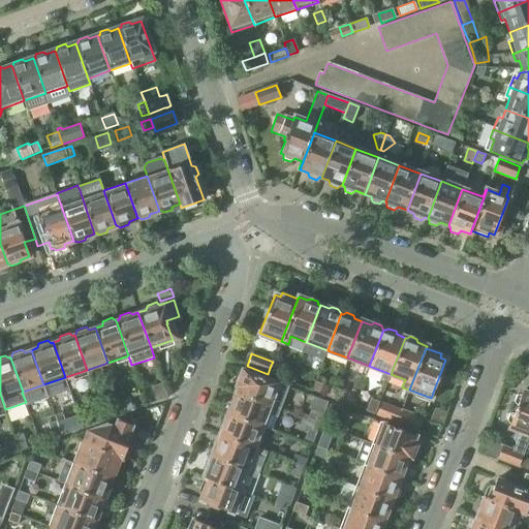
[(271,365),(268,374),(276,377),(280,368),(271,365)]
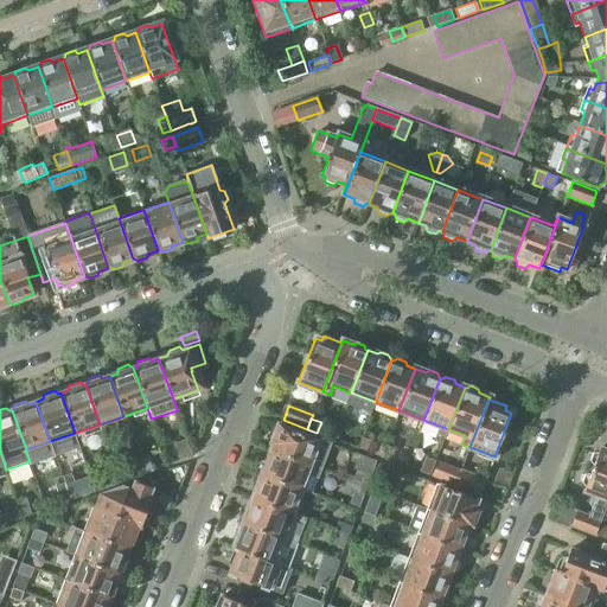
[(278,425),(270,442),(274,443),(270,451),(310,465),(320,470),(330,445),(278,425)]
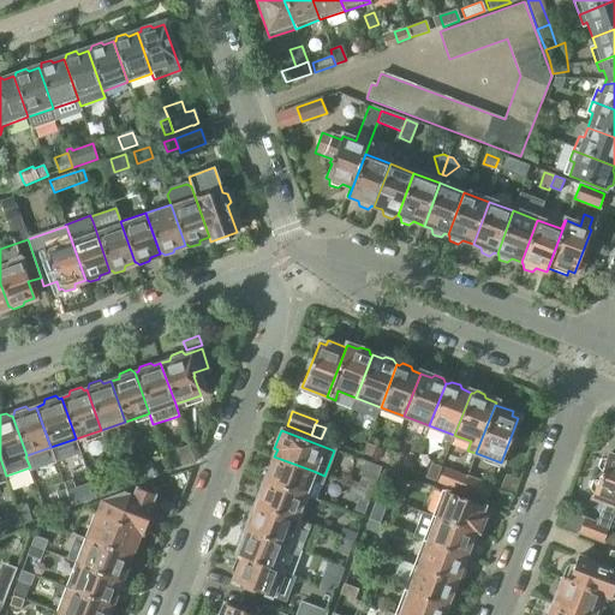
[(378,460),(395,467),(399,457),(382,451),(378,460)]
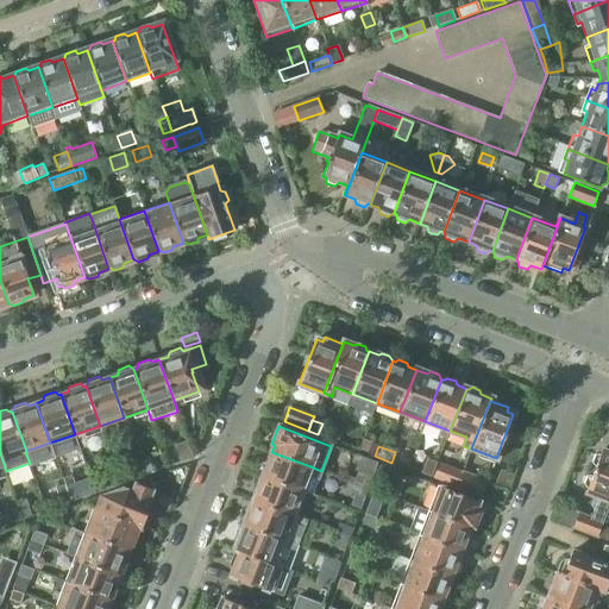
[(585,493),(608,501),(608,452),(602,450),(600,454),(595,454),(591,463),(595,468),(591,471),(591,476),(586,476),(584,484),(586,488),(585,493)]
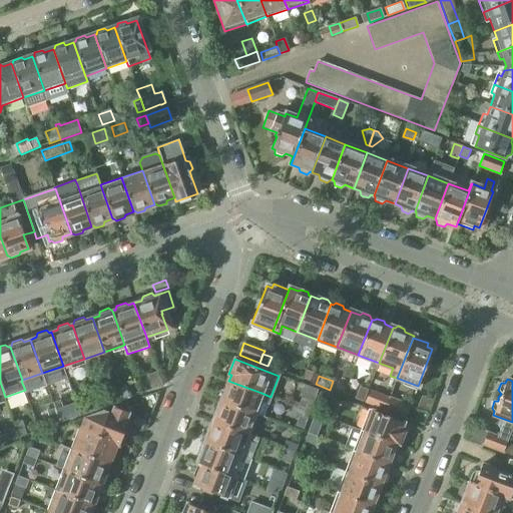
[(150,380),(139,383),(142,392),(153,388),(150,380)]
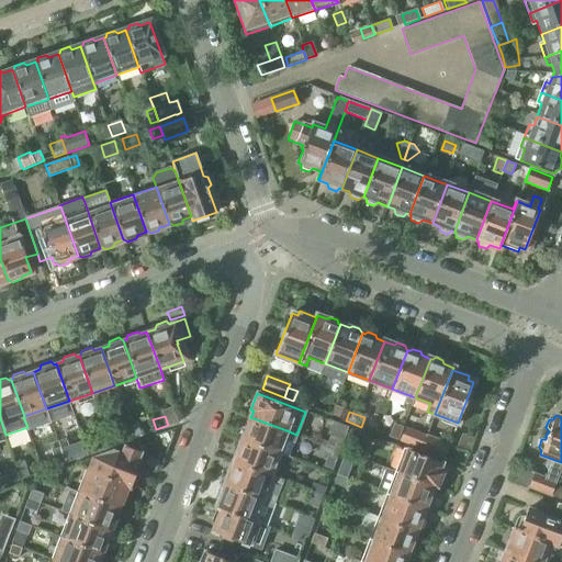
[(242,439),(242,440),(278,453),(287,430),(250,417),(248,426),(244,427),(242,435),(243,438),(242,439)]
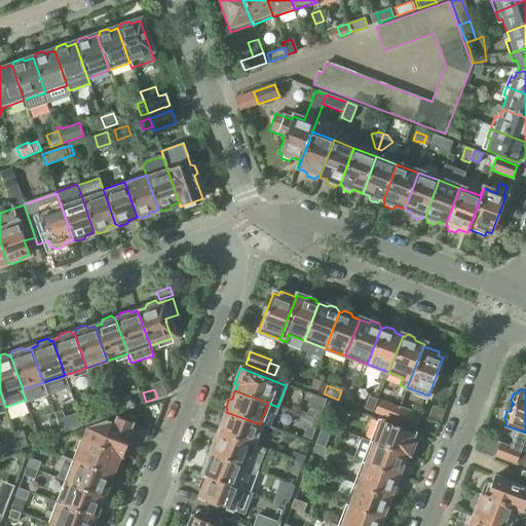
[(314,396),(306,418),(317,422),(326,400),(314,396)]
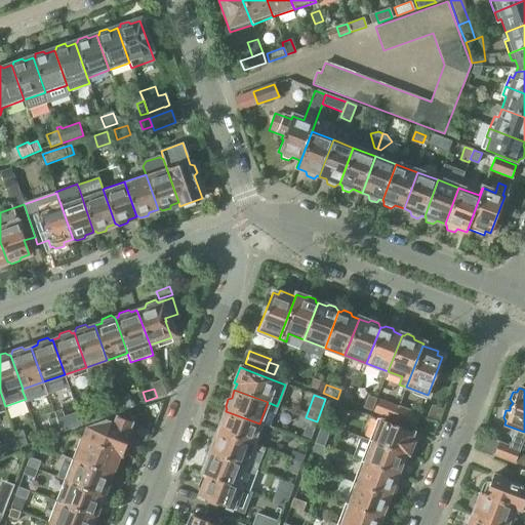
[(364,408),(372,411),(375,403),(377,399),(368,396),(364,408)]
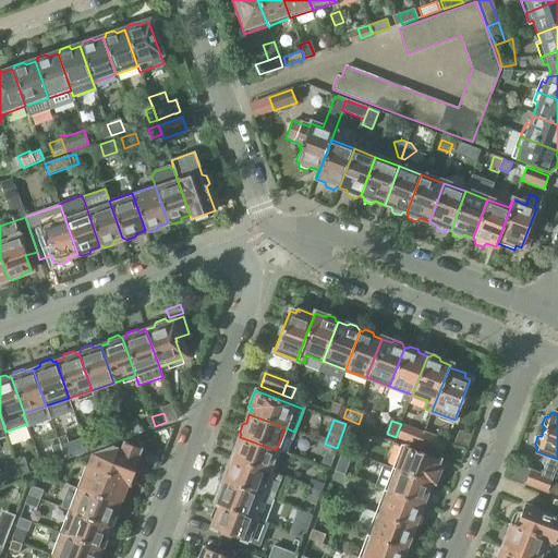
[(136,422),(128,425),(132,436),(140,433),(142,432),(141,427),(138,428),(136,422)]
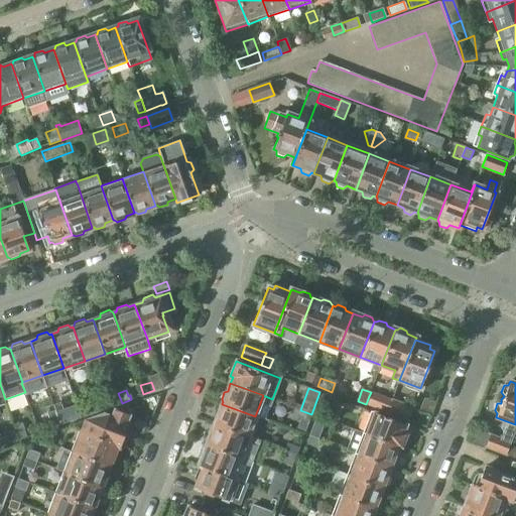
[(122,403),(118,393),(111,395),(113,401),(110,402),(112,406),(122,403)]
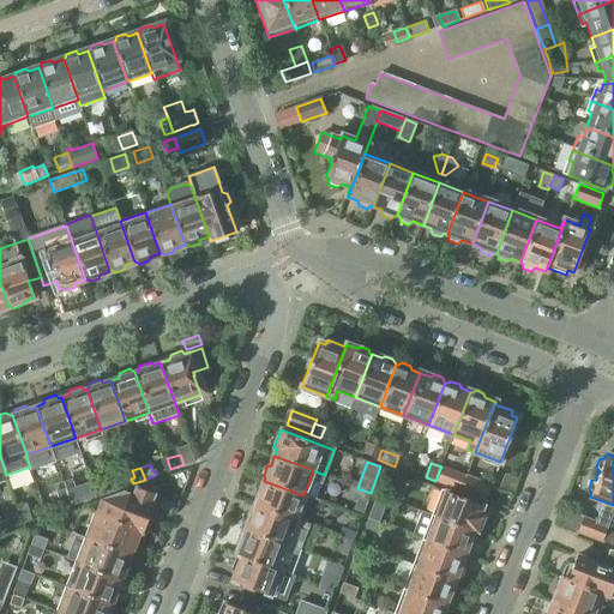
[(386,469),(381,483),(396,488),(401,475),(386,469)]
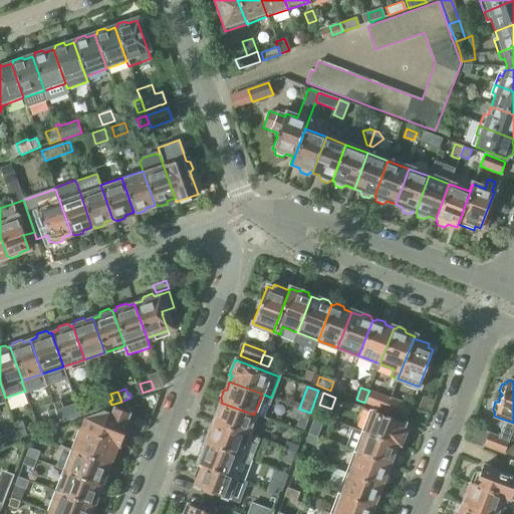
[(364,403),(384,411),(389,403),(367,395),(364,403)]
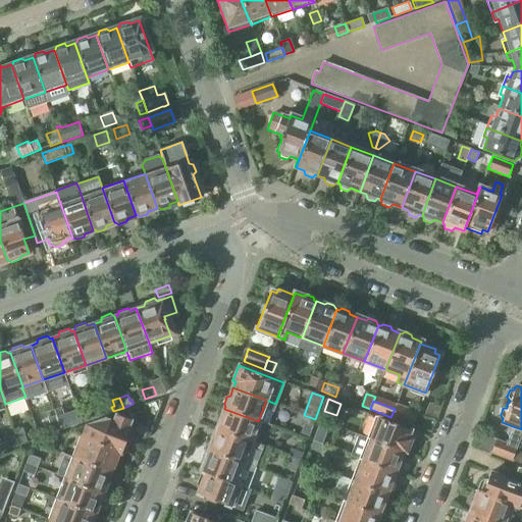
[(77,412),(81,423),(102,416),(100,409),(99,405),(77,412)]
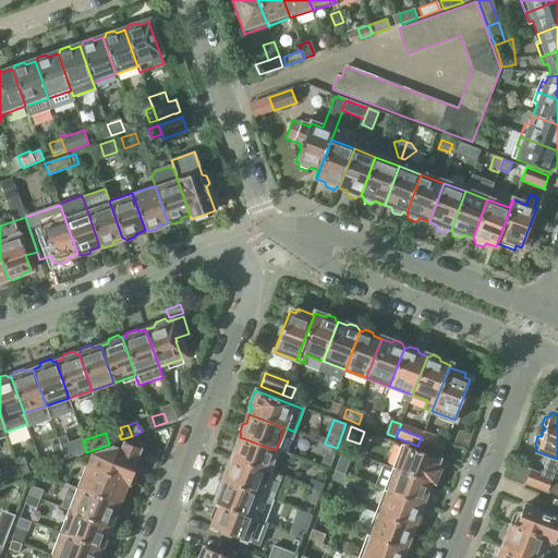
[(423,433),(422,437),(417,446),(440,455),(446,441),(423,433)]
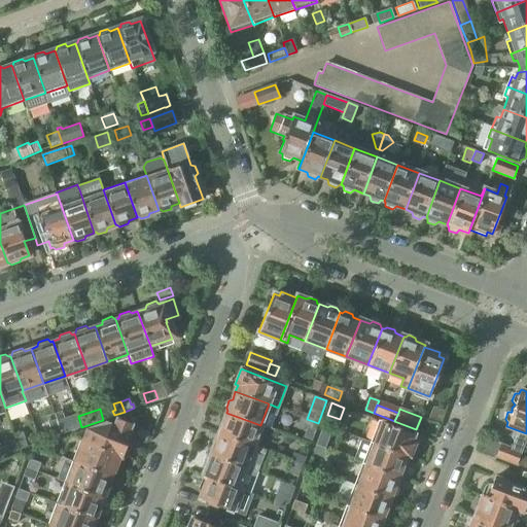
[(109,417),(107,411),(101,413),(103,420),(109,417)]
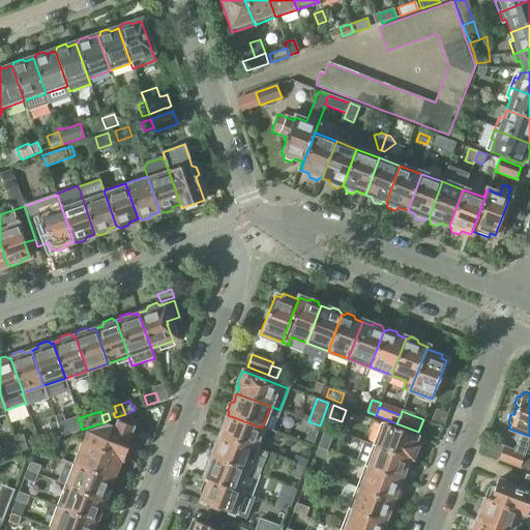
[(224,427),(221,436),(255,448),(262,428),(228,415),(228,416),(225,417),(223,423),(224,427)]
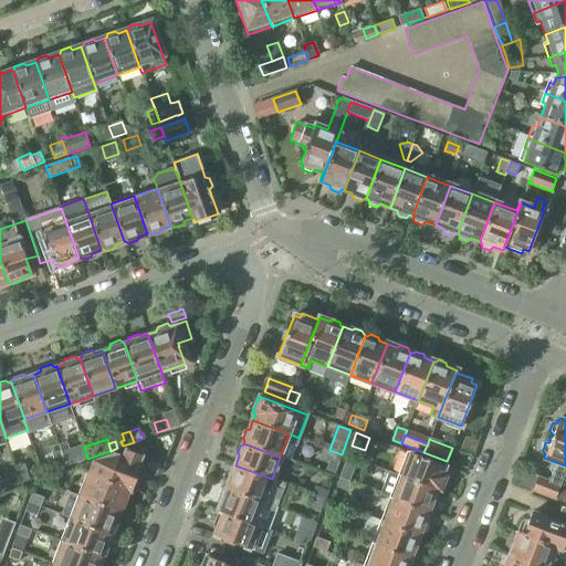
[(91,474),(90,475),(127,490),(127,489),(132,491),(133,489),(137,488),(140,480),(137,477),(142,467),(137,465),(140,456),(133,452),(130,448),(102,458),(103,462),(98,464),(98,465),(94,475),(91,474)]
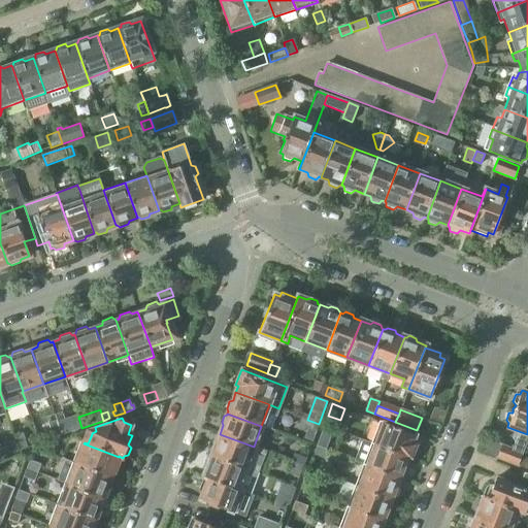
[(319,424),(307,420),(304,427),(308,428),(316,431),(319,424)]
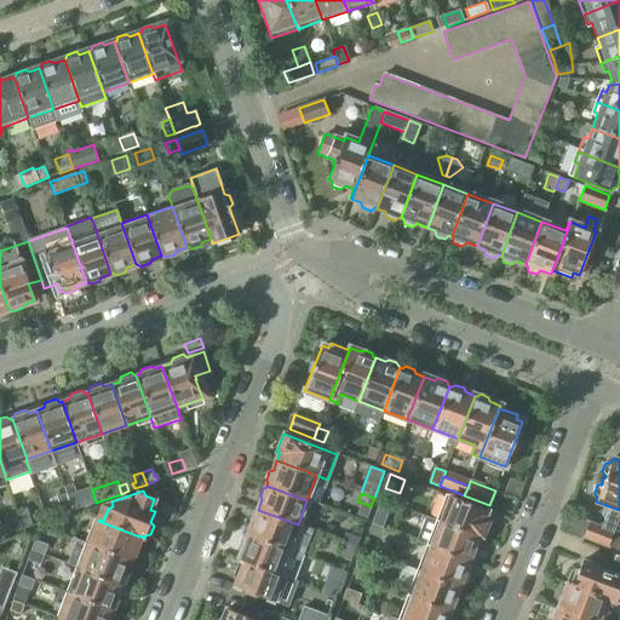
[(81,509),(76,495),(68,498),(73,511),(81,509)]
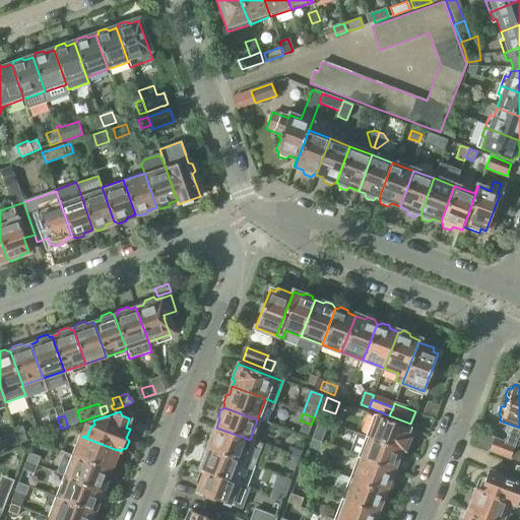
[(367,437),(401,450),(403,450),(408,438),(406,437),(409,429),(375,415),(367,437)]
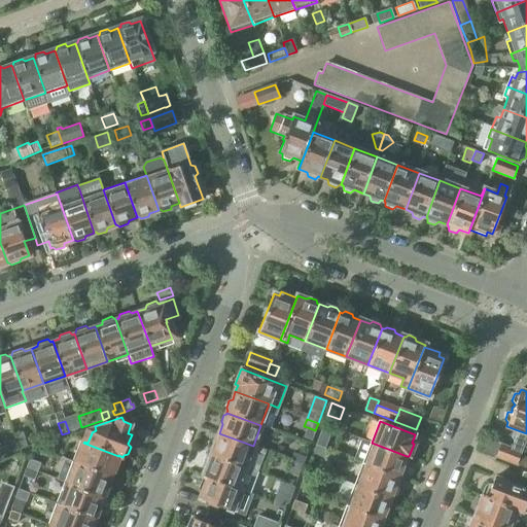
[(53,437),(62,434),(58,423),(48,426),(51,437),(53,437)]
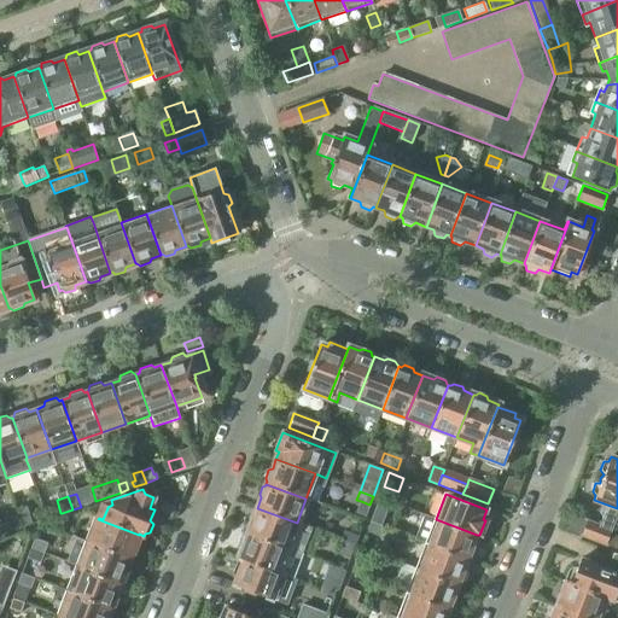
[(379,497),(375,507),(385,511),(388,501),(379,497)]
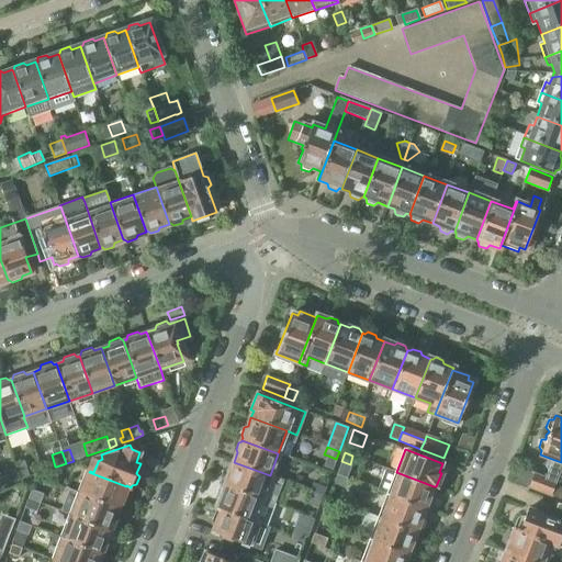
[(336,459),(328,456),(324,468),(332,470),(336,459)]
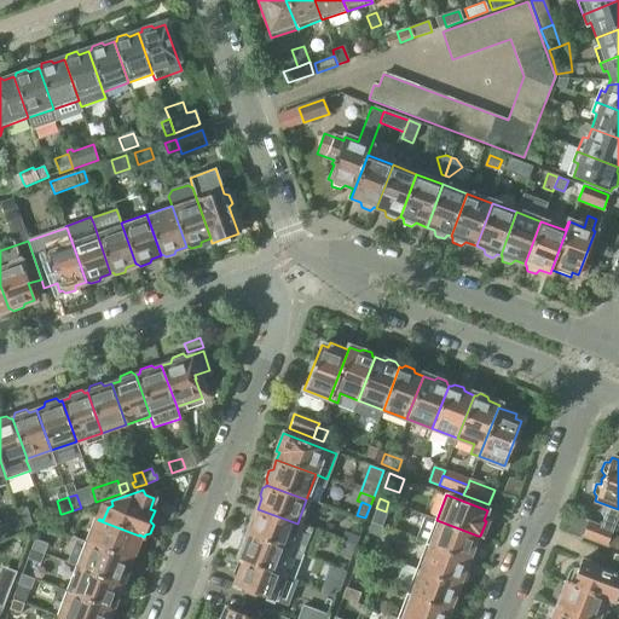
[(25,508),(16,512),(18,520),(22,528),(33,525),(25,508)]
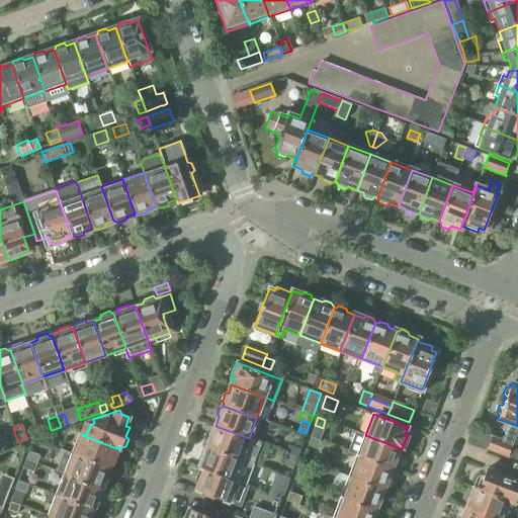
[(208,446),(207,447),(252,463),(260,443),(249,438),(216,426),(212,434),(209,436),(206,442),(208,446)]
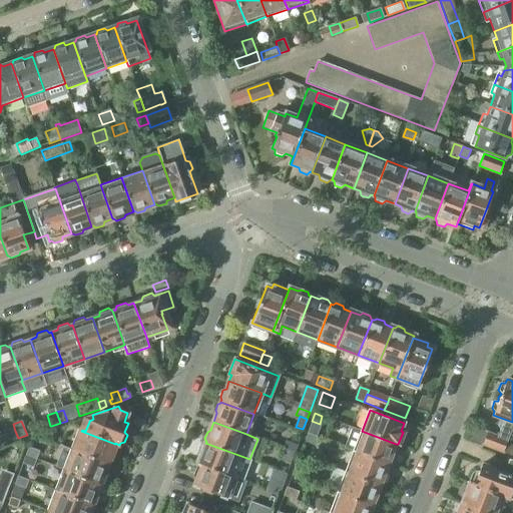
[(359,439),(354,452),(388,465),(388,463),(392,462),(394,455),(393,452),(396,444),(362,431),(353,428),(350,436),(359,439)]
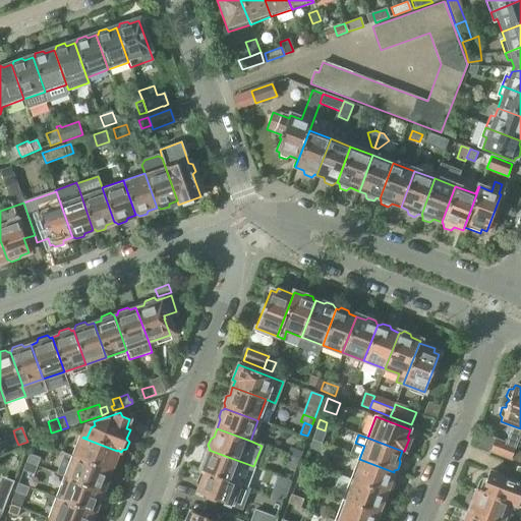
[(35,442),(35,443),(49,448),(52,449),(54,436),(35,442)]
